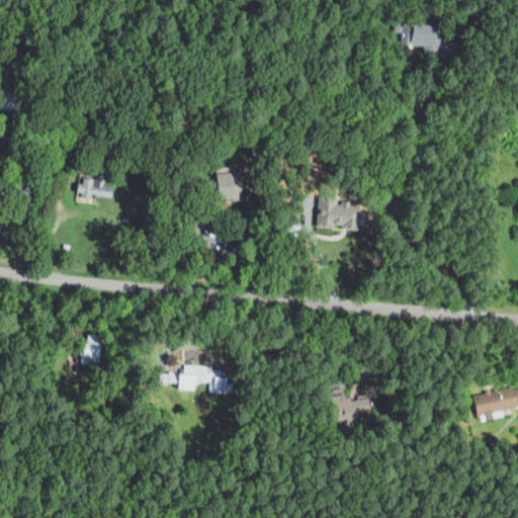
[(438,55),(423,52),(424,48),(400,42),(402,33),(393,31),(395,24),(412,27),(413,22),(437,26),(435,35),(441,36),(438,55)]
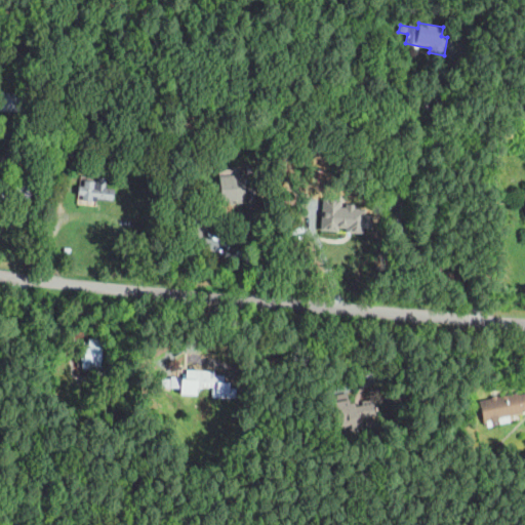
[(23,51),(14,50),(14,43),(24,44),(23,51)]
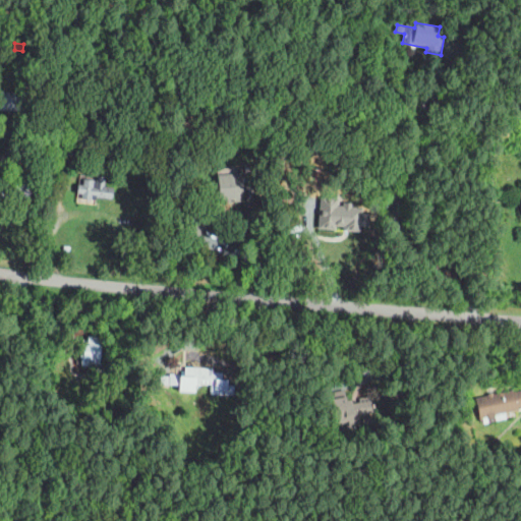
[(0,110),(0,91),(25,91),(25,100),(21,100),(21,110),(0,110)]
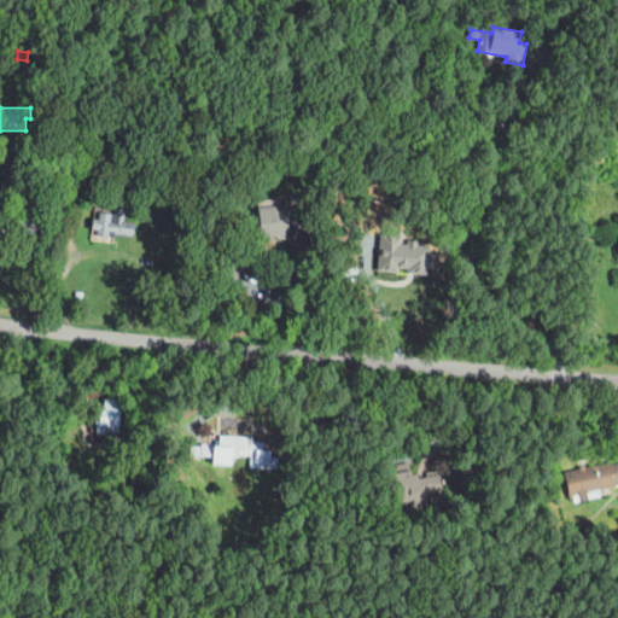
[(71,155),(66,152),(60,151),(64,136),(75,140),(71,155)]
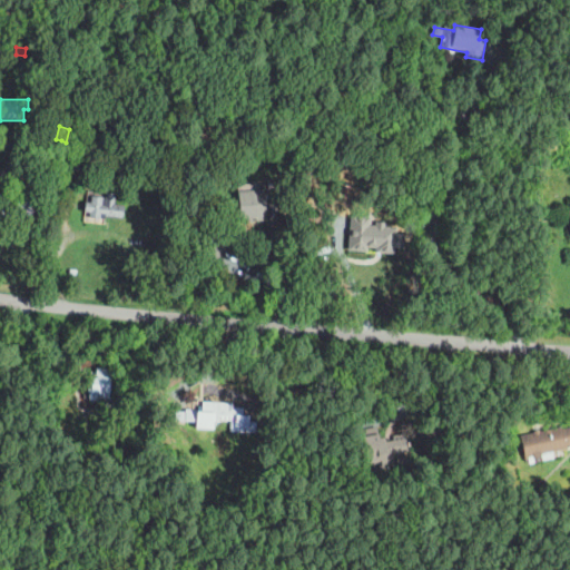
[(96,170),(88,168),(81,167),(84,151),(99,155),(96,170)]
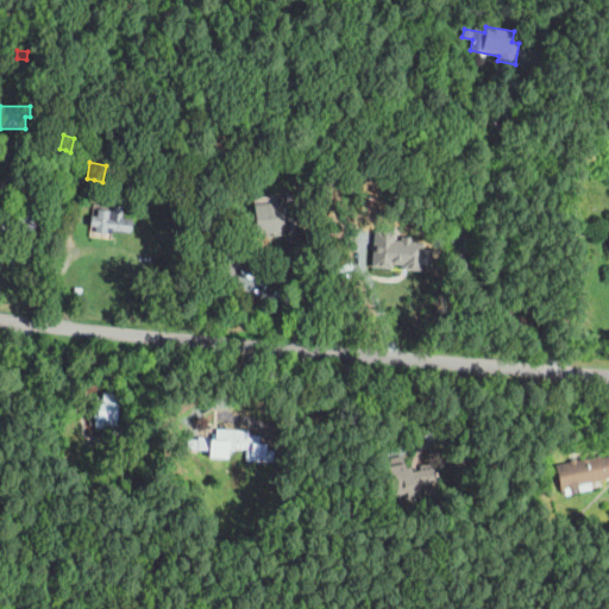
[(255,233),(255,232),(253,196),(272,195),(272,202),(282,202),(283,233),(269,233),(255,233)]
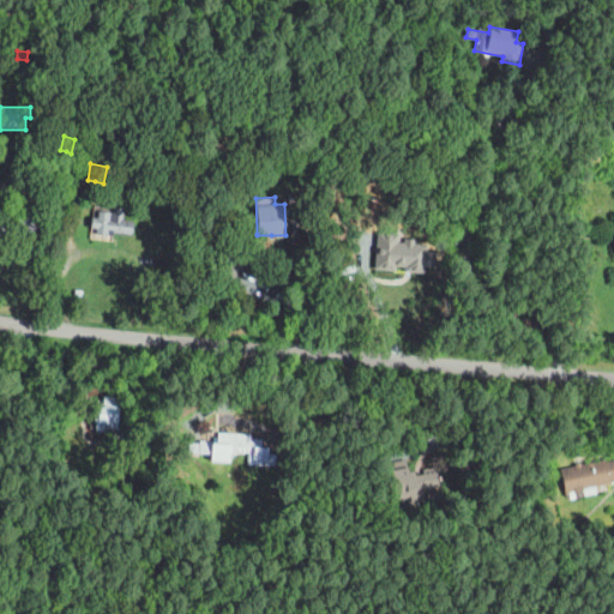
[(113,236),(96,235),(96,229),(91,228),(91,217),(97,218),(98,210),(114,211),(114,208),(125,208),(124,220),(134,221),(133,234),(127,234),(113,233),(113,236)]
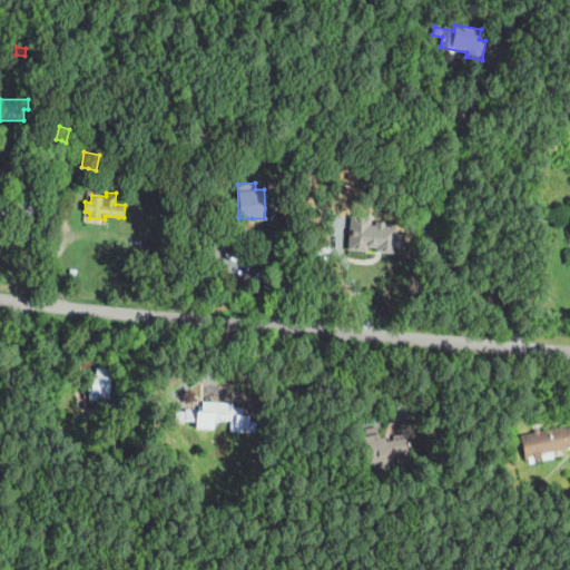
[(356,215),(397,217),(395,252),(354,249),(356,215)]
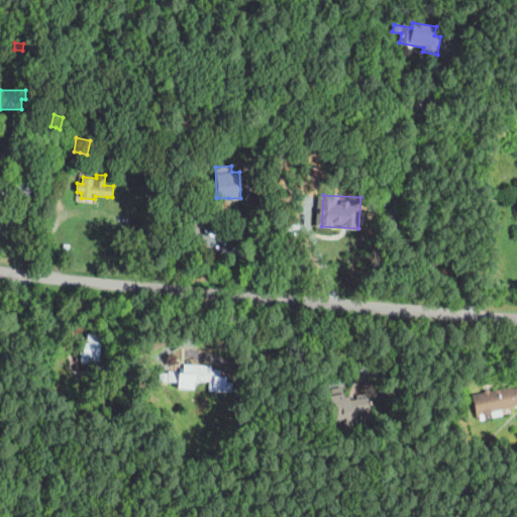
[(26,215),(10,213),(12,201),(28,203),(26,215)]
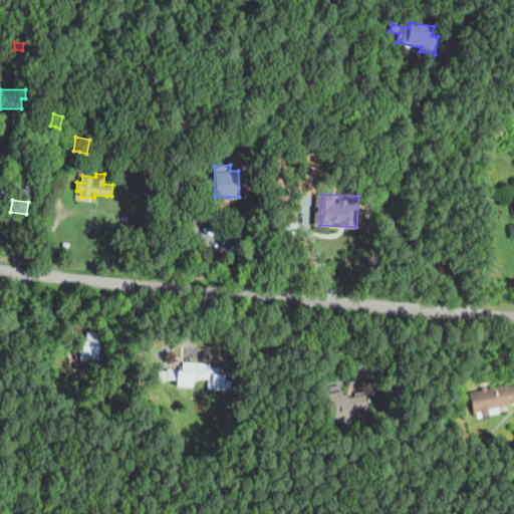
[(195,235),(182,224),(192,213),(205,224),(195,235)]
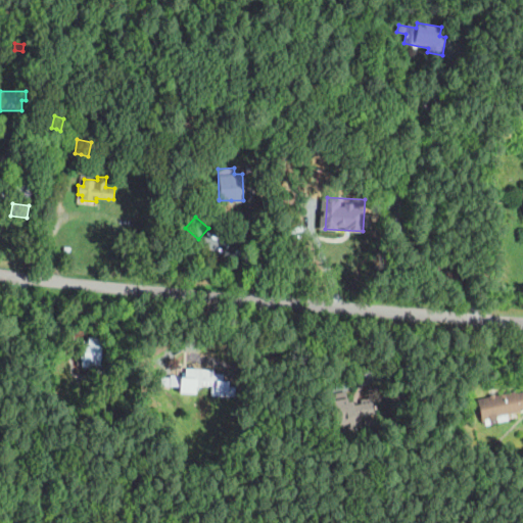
[(82,367),(79,339),(102,337),(104,364),(82,367)]
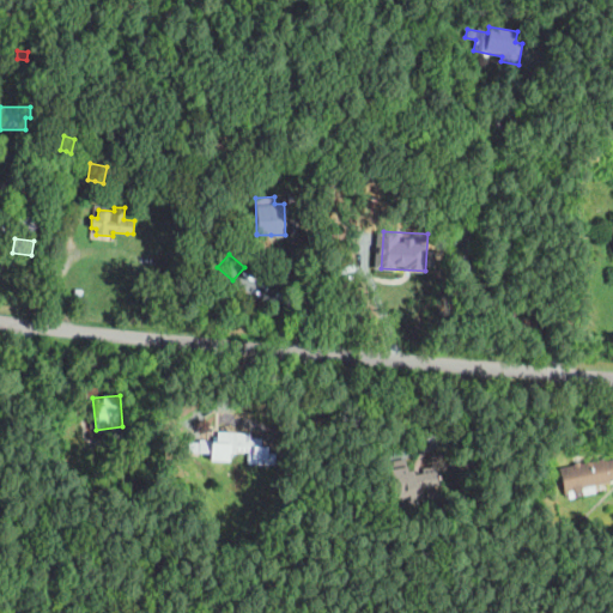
[(275,466),(248,465),(249,451),(236,450),(236,455),(230,455),(230,460),(208,460),(208,454),(201,454),(201,441),(218,442),(218,431),(250,432),(250,438),(263,439),(263,447),(268,447),(268,453),(275,454),(275,466)]
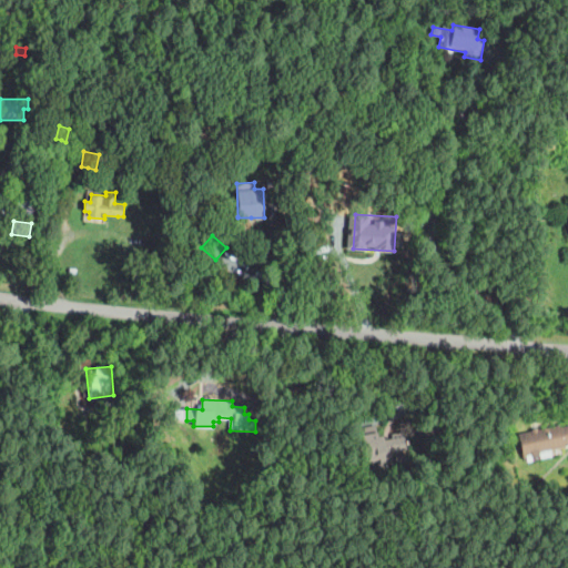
[(363,470),(356,437),(361,436),(359,428),(375,425),(377,435),(379,435),(381,438),(408,432),(414,459),(363,470)]
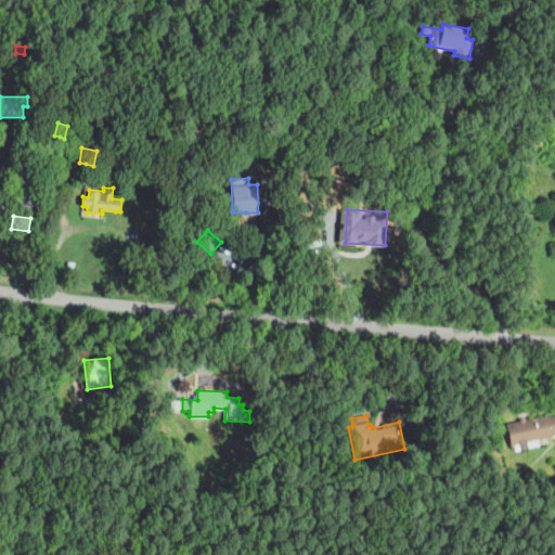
[(511,446),(506,424),(547,415),(547,417),(554,415),(554,434),(551,435),(552,437),(511,446)]
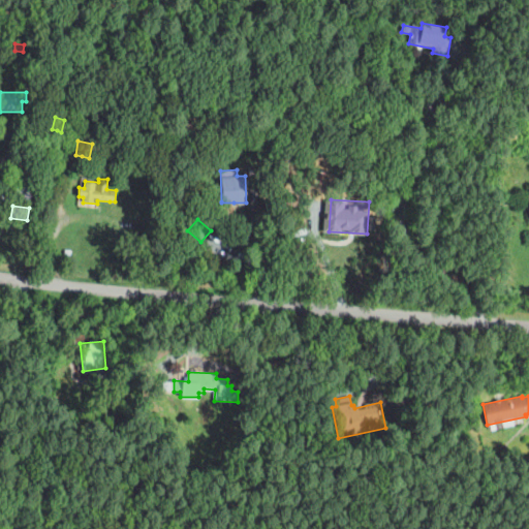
All buildings are outlined.
